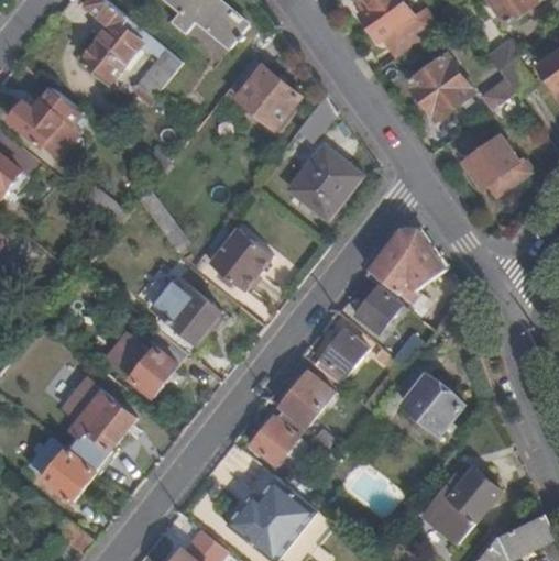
[(149,35),(105,0),(78,0),(101,19),(91,31),(99,37),(80,61),(108,83),(141,43),(149,35)]
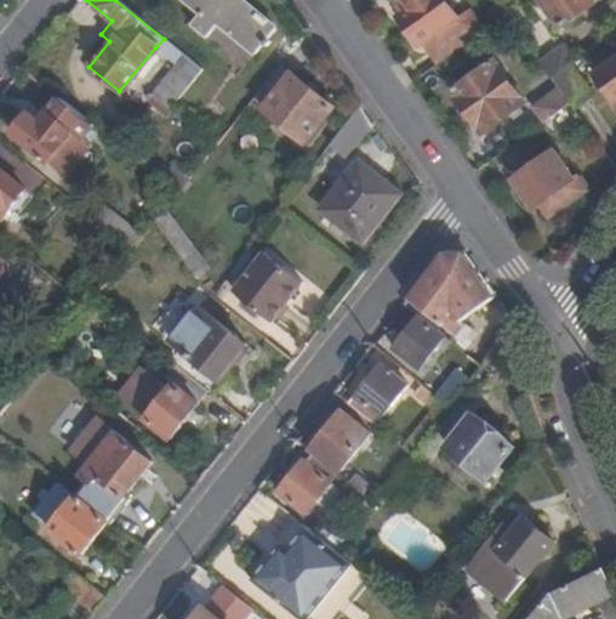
[(215,23),(228,33),(221,0),(177,0),(195,15),(188,24),(204,38),(215,23)]
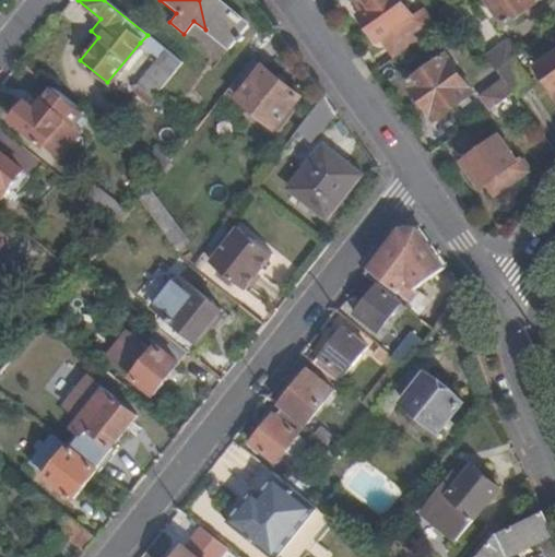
[(199,0),(205,30),(226,46),(248,21),(222,0),(199,0)]
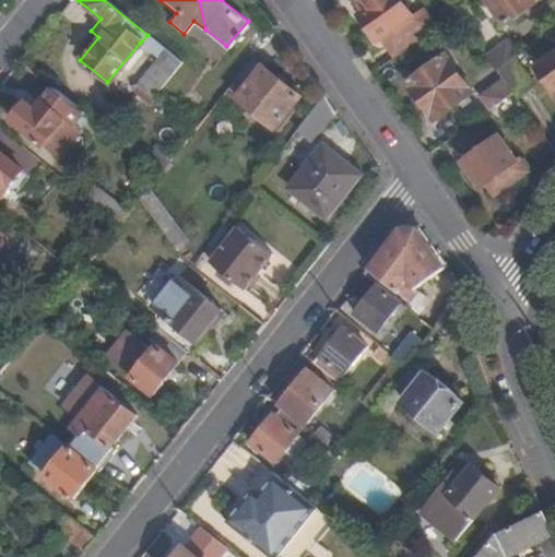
[(379,36),(391,52),(433,24),(421,7),(412,11),(404,0),(350,0),(377,37),(379,36)]
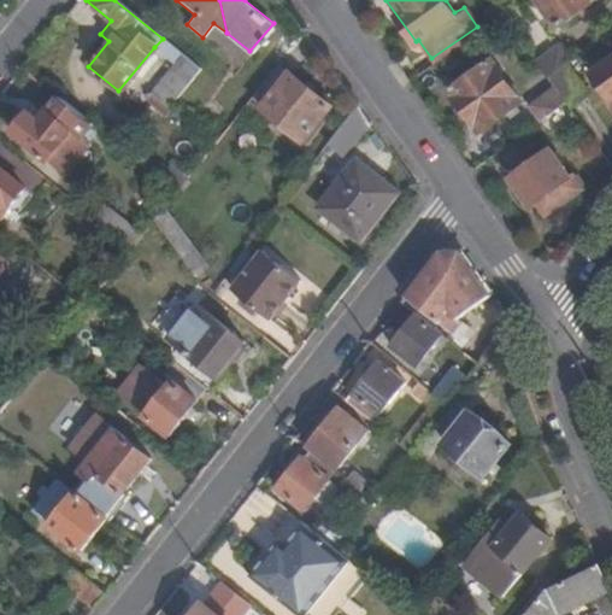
[(537,0),(554,23),(587,0),(537,0)]
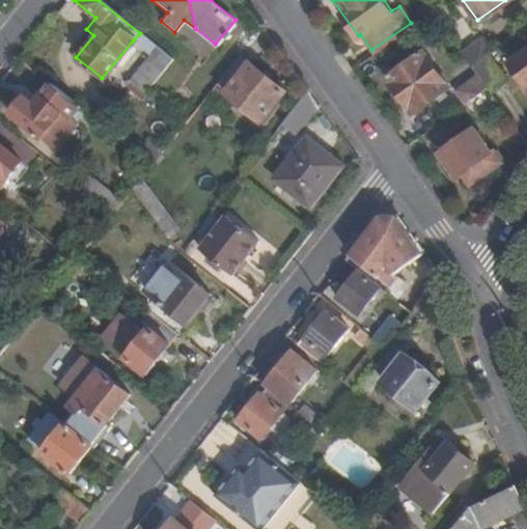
[(418,8),(423,15),(431,9),(425,3),(418,8)]
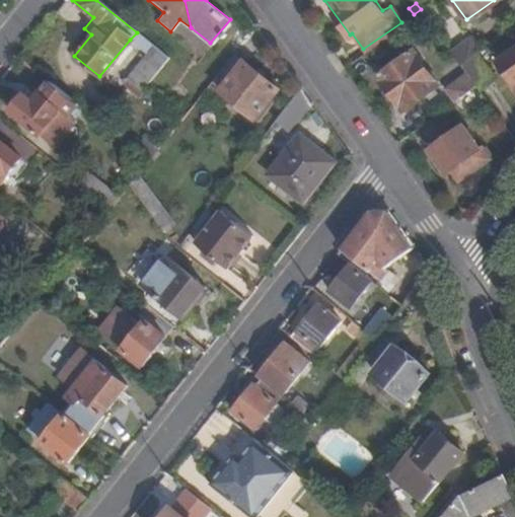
[(414,14),(412,15),(417,23),(427,17),(421,9),(414,14)]
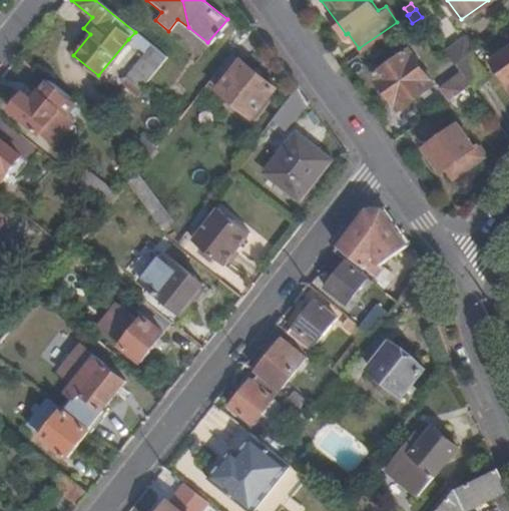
[(168,31),(195,53),(188,27),(177,19),(168,31)]
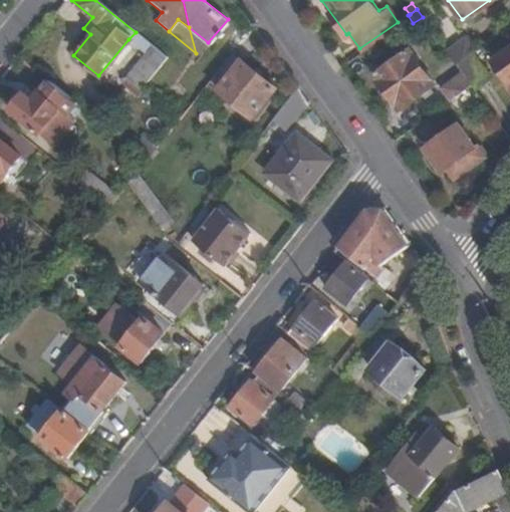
[(189,27),(196,53),(200,52),(208,42),(189,27)]
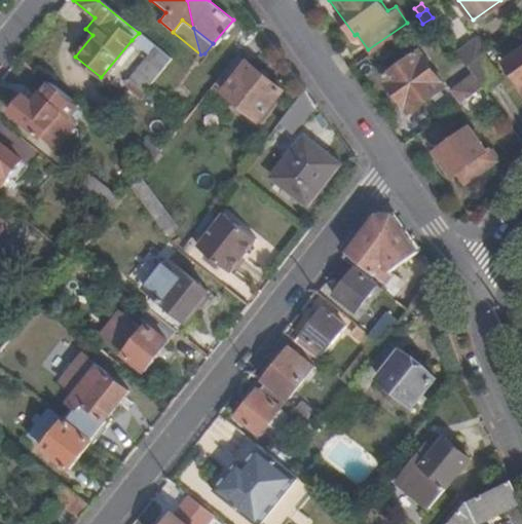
[(147,53),(154,45),(139,33),(132,40),(147,53)]
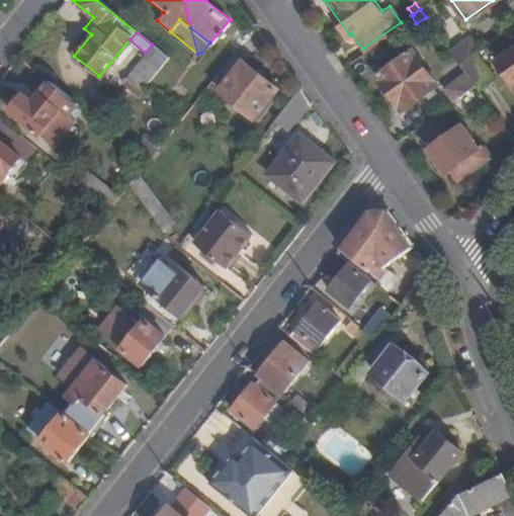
[(473,51),(476,48),(466,35),(447,48),(456,62),(473,51)]
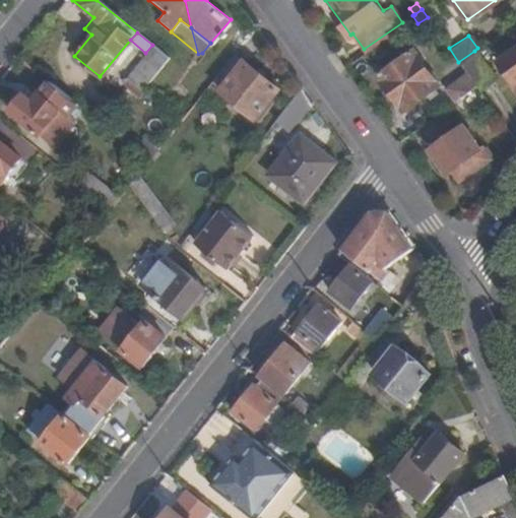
[(126,78),(140,90),(168,57),(152,45),(145,53),(126,78)]
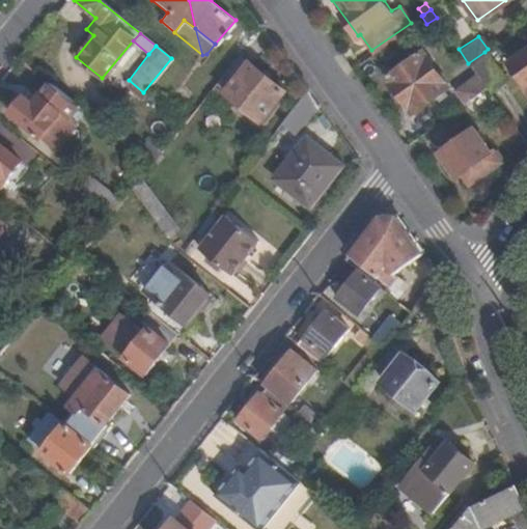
[(526,48),(508,61),(525,85),(523,86),(526,92),(526,48)]
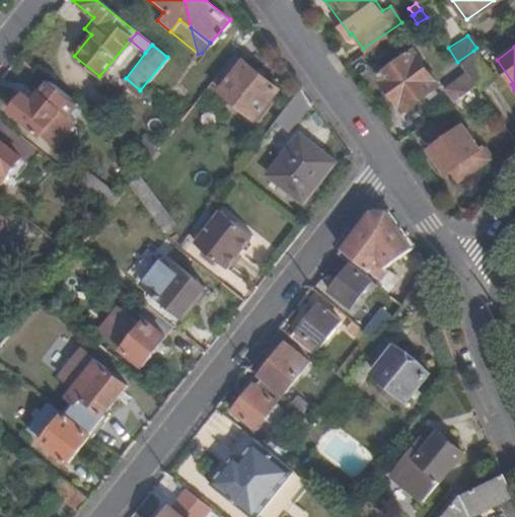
[(412,48),(375,73),(398,107),(437,82),(412,48)]
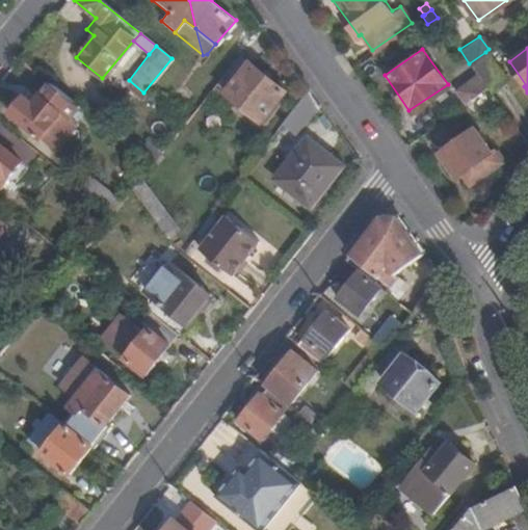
[(504,79),(485,52),(469,63),(475,72),(484,86),(487,90),(504,79)]
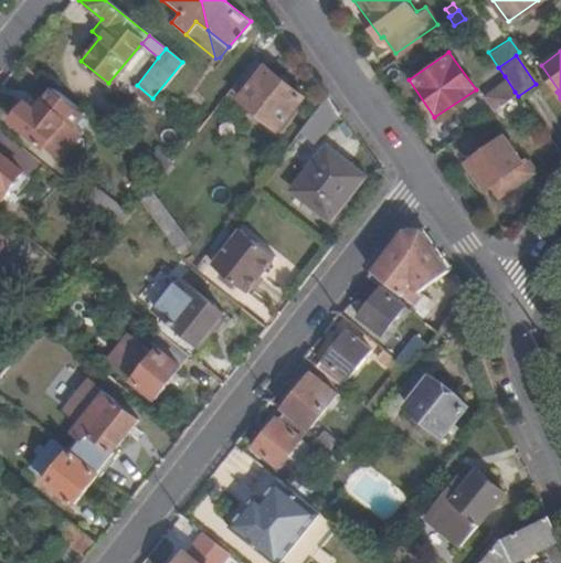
[(305,96),(255,57),(222,95),(224,107),(230,110),(240,98),(277,128),(305,96)]
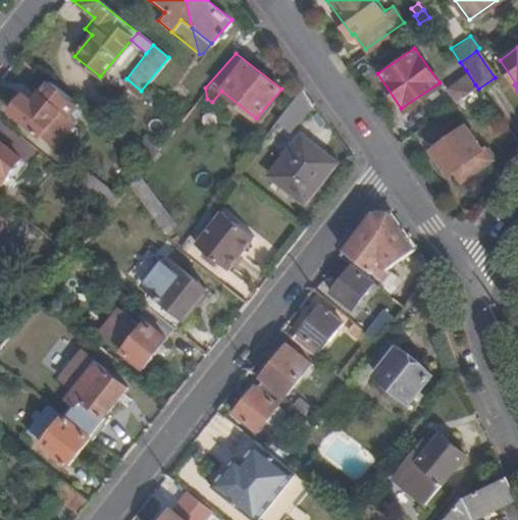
[(445,86),(455,99),(459,96),(475,85),(466,70),(445,86)]
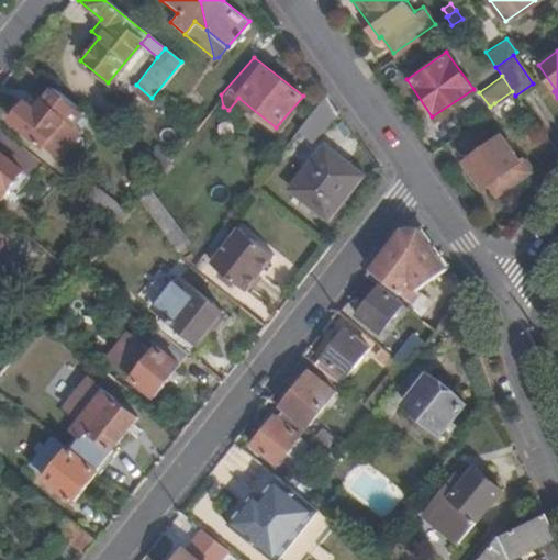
[(71,124),(82,112),(52,88),(34,110),(23,101),(8,120),(57,158),(79,131),(71,124)]
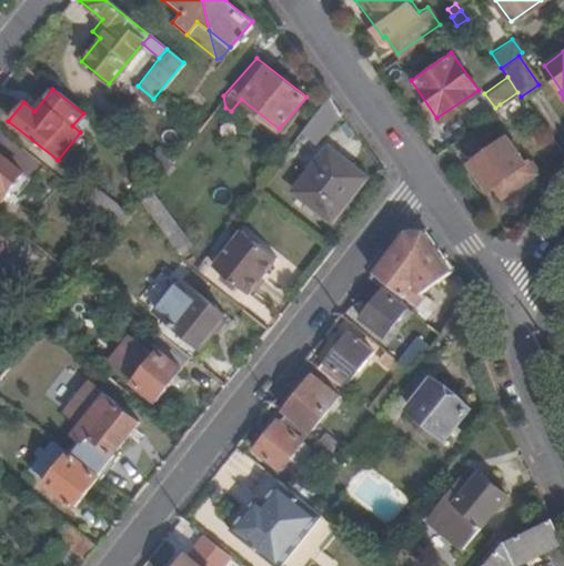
[(523,120),(532,113),(521,97),(517,92),(500,104),(510,117),(516,112),(523,120)]
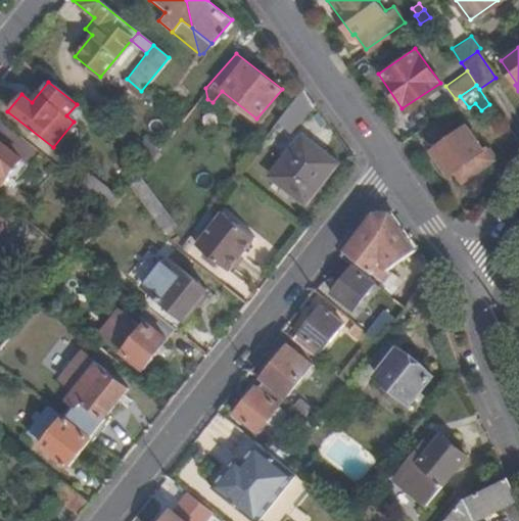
[(37,151),(0,123),(0,181),(17,160),(24,167),(37,151)]
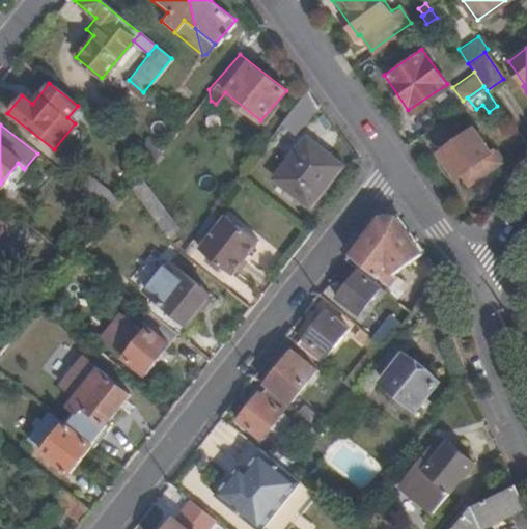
[(471,126),(437,149),(452,173),(459,169),(466,183),(498,159),(490,146),(487,148),(471,126)]
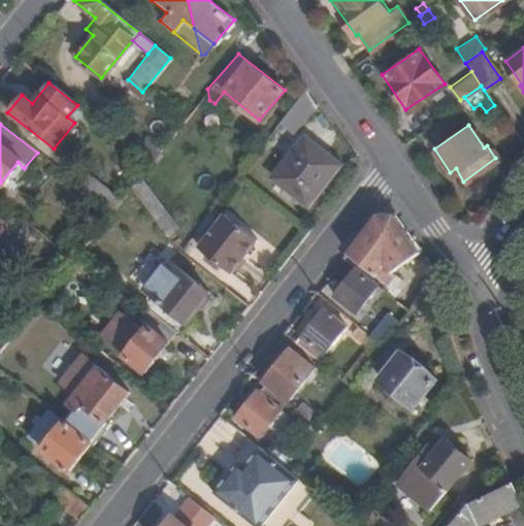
[(336,162),(319,148),(316,152),(300,138),(272,173),(306,200),(336,162)]
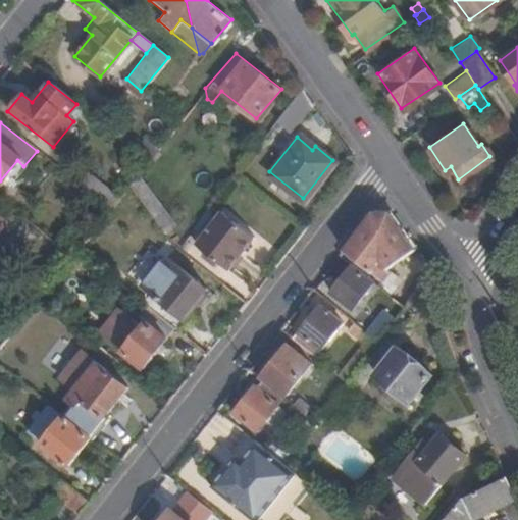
[(156,149),(141,138),(133,148),(148,159),(156,149)]
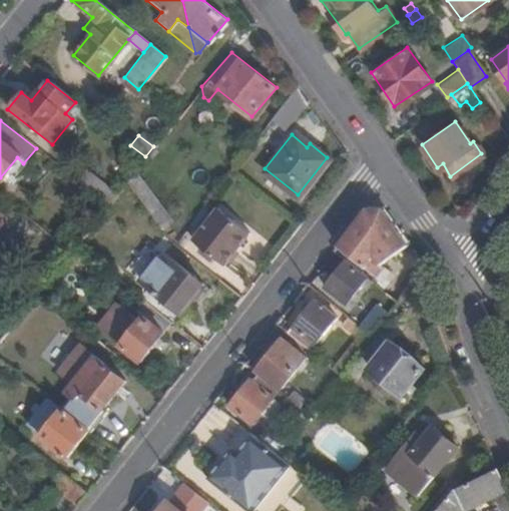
[(85,168),(76,180),(106,204),(116,192),(85,168)]
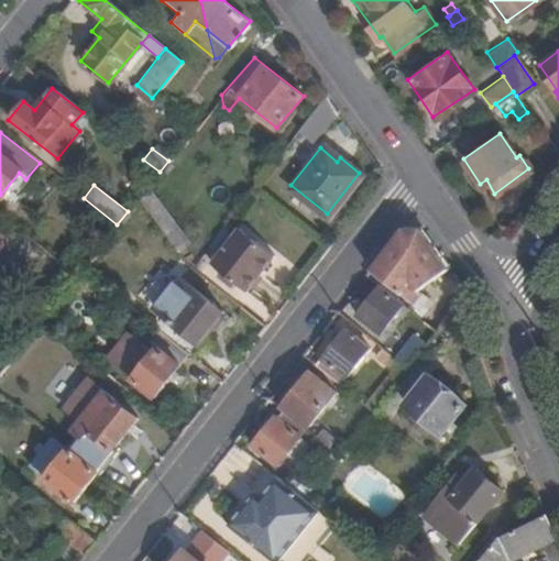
[(138,198),(151,217),(161,210),(145,189),(138,198)]
